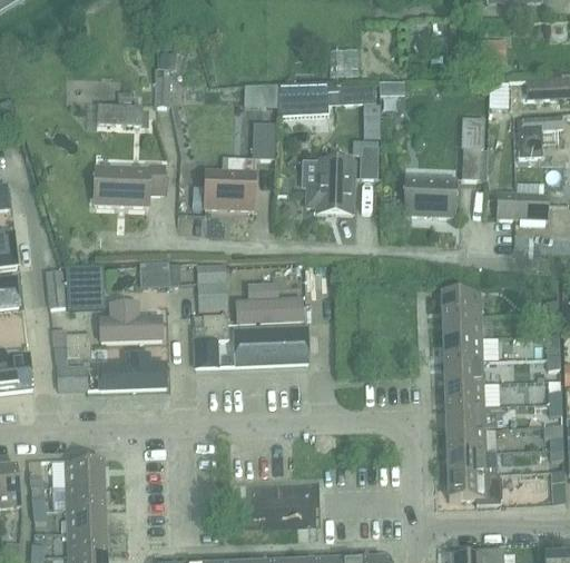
[(155,105),(168,106),(169,76),(156,76),(155,105)]
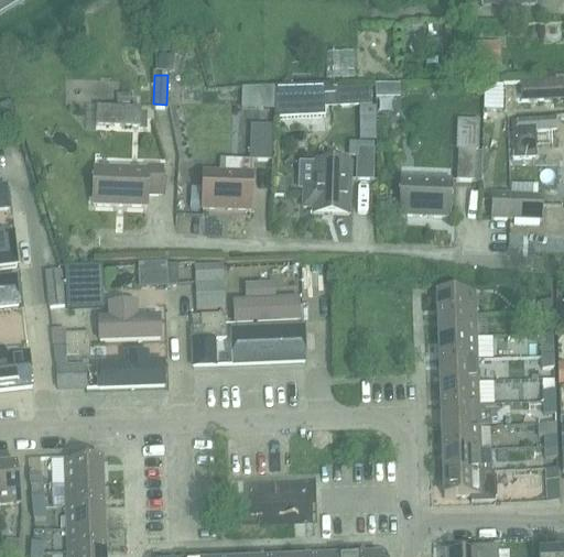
[(563,96),(563,76),(520,78),(521,98),(563,96)]
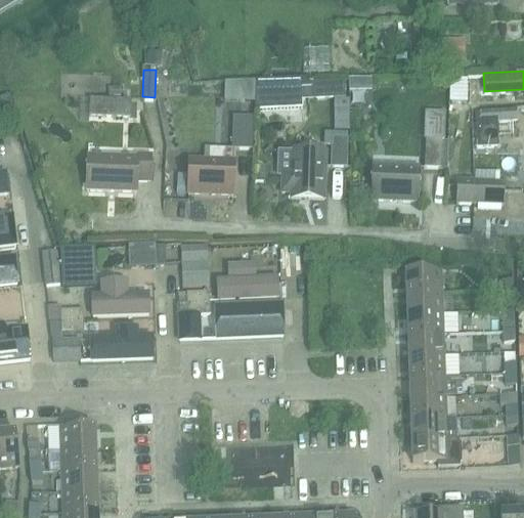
[(449,91),(449,72),(438,73),(439,91),(439,109),(449,109),(449,91)]
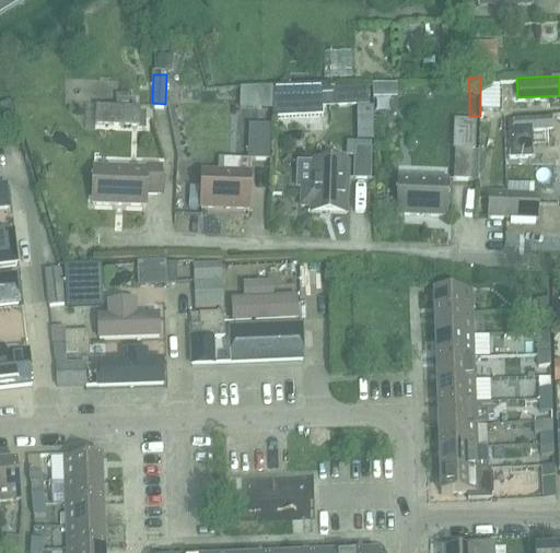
[(502,78),(480,77),(480,97),(502,97),(502,78)]
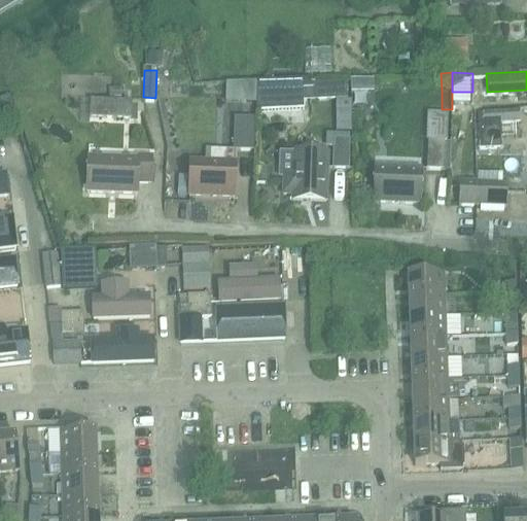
[(352,87),(374,87),(374,74),(352,74),(352,87)]
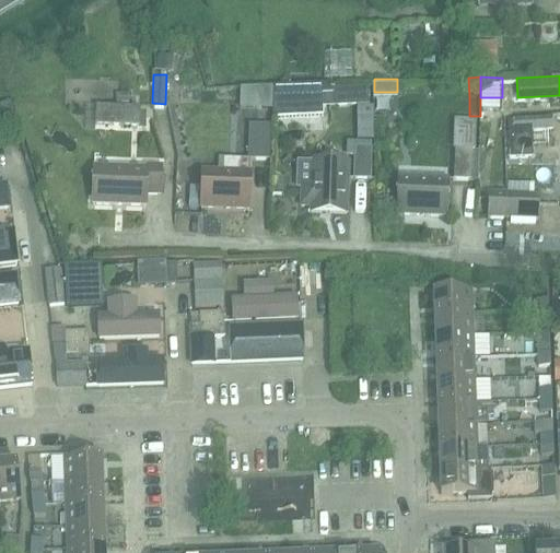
[(324,114),(324,102),(369,99),(369,83),(334,84),(334,82),(275,83),(275,115),(324,114)]
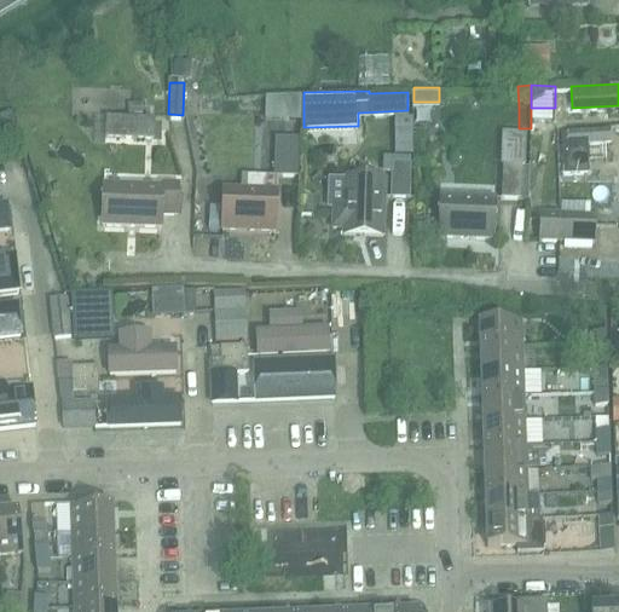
[(105,131),(154,133),(155,114),(106,111),(105,131)]
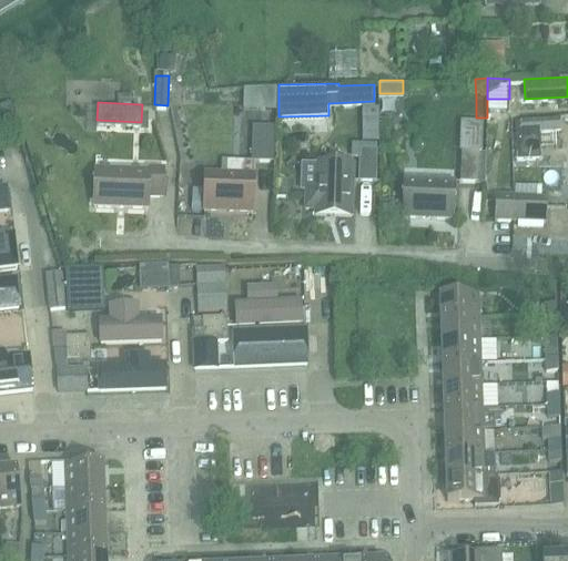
[(521,114),(521,116),(521,129),(560,126),(559,113),(521,114)]
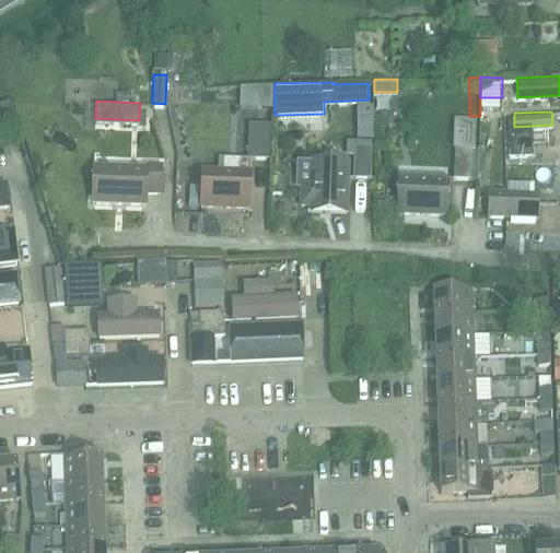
[(248,154),(268,155),(270,120),(251,119),(248,154)]
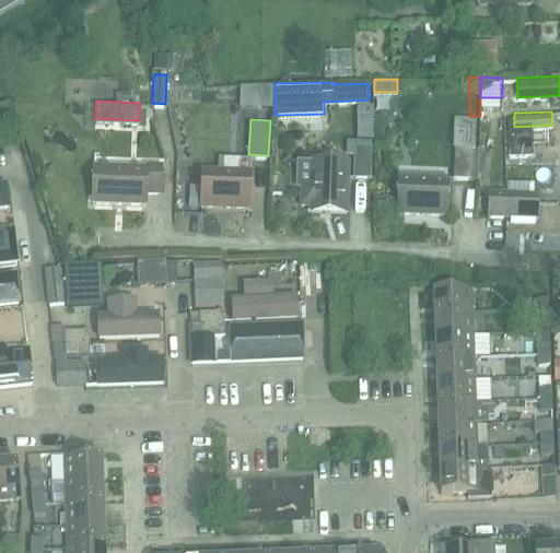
[(354,174),(370,174),(371,143),(356,143),(354,174)]
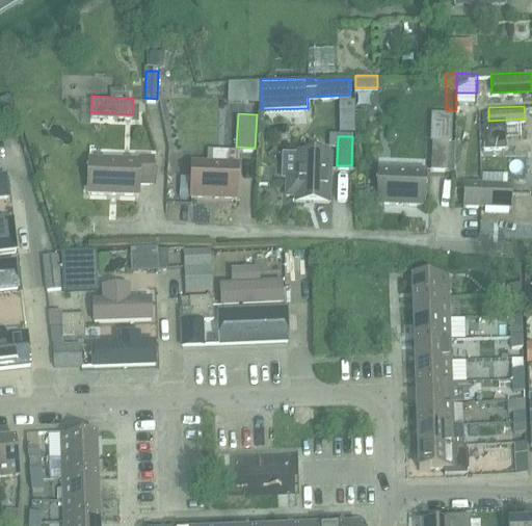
[(430,166),(447,167),(449,138),(432,137),(430,166)]
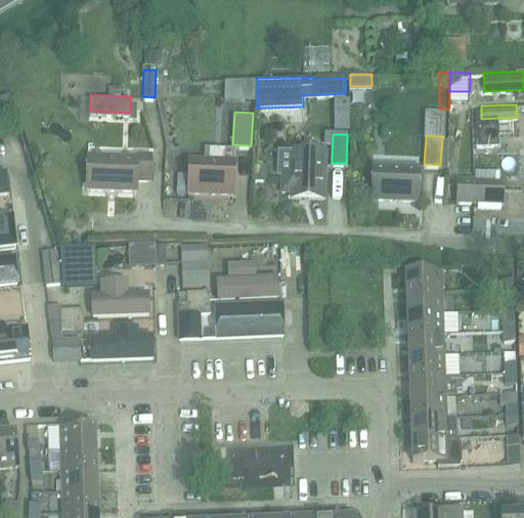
[(279,148),(278,150),(278,171),(281,171),(281,189),(291,189),(291,193),(324,196),(325,148),(293,146),(292,148),(279,148)]
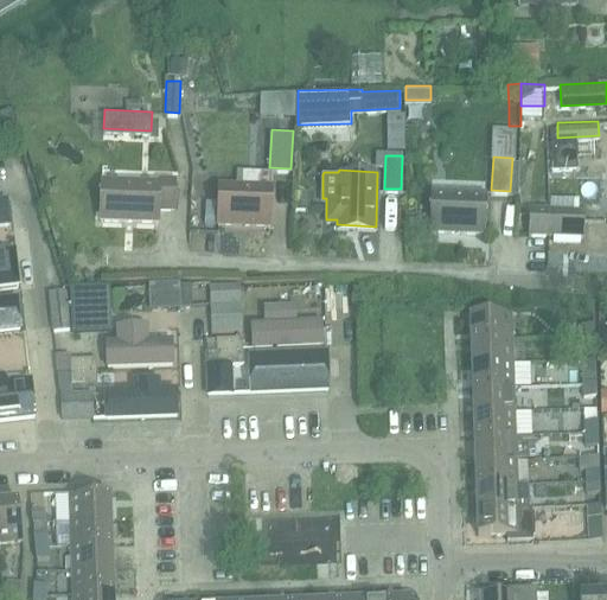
[(176,176),(158,174),(158,178),(101,176),(100,216),(158,218),(159,205),(174,206),(176,176)]
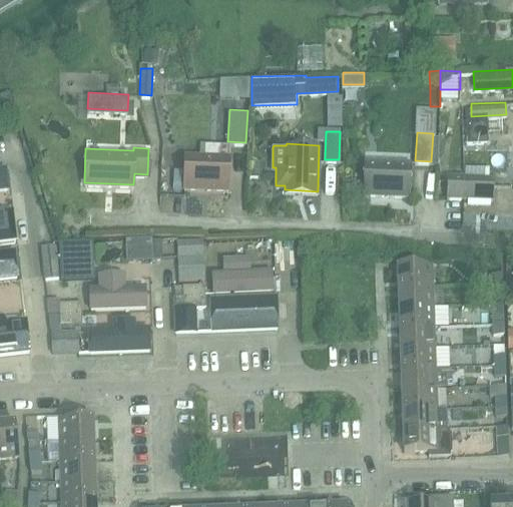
[(211,187),(228,187),(229,154),(185,152),(184,186),(199,186),(199,185),(211,185),(211,187)]
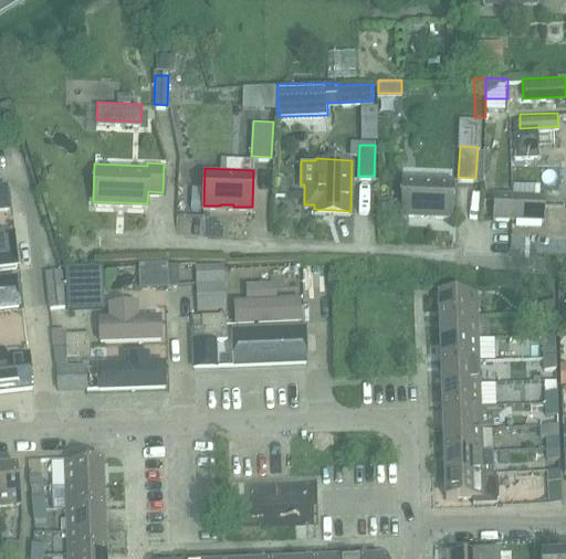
[(402,175),(400,212),(452,214),(453,177),(402,175)]
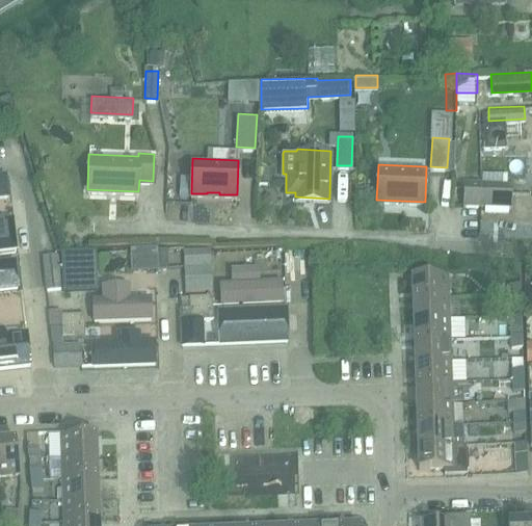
[(9,175),(0,176),(0,199),(11,199),(9,175)]
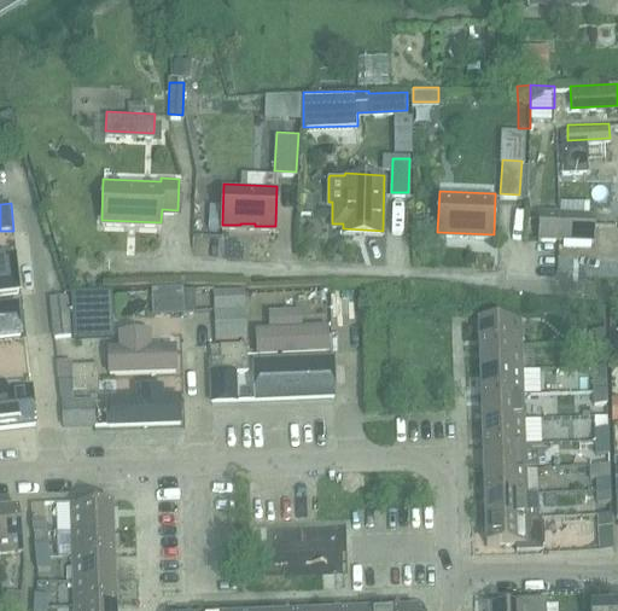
[(538,236),(558,236),(557,209),(540,208),(538,236)]
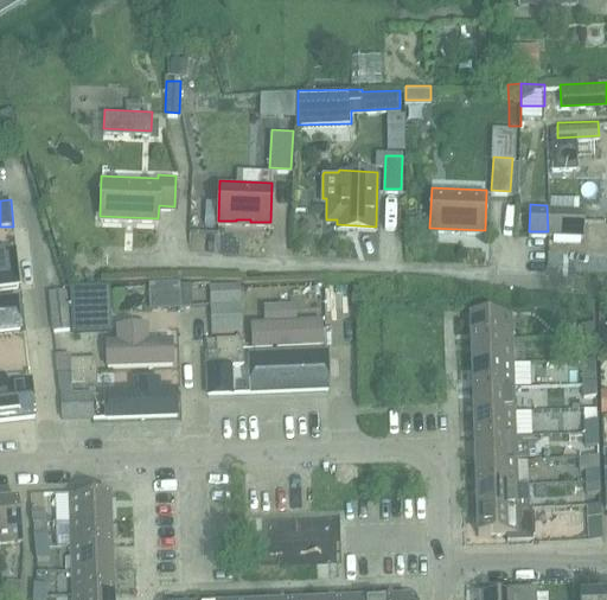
[(583,208),(547,205),(548,231),(582,234),(583,208)]
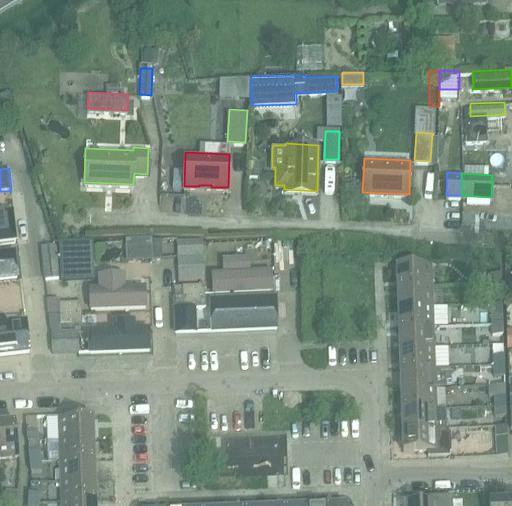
[(13,209),(0,210),(0,240),(17,238),(13,209)]
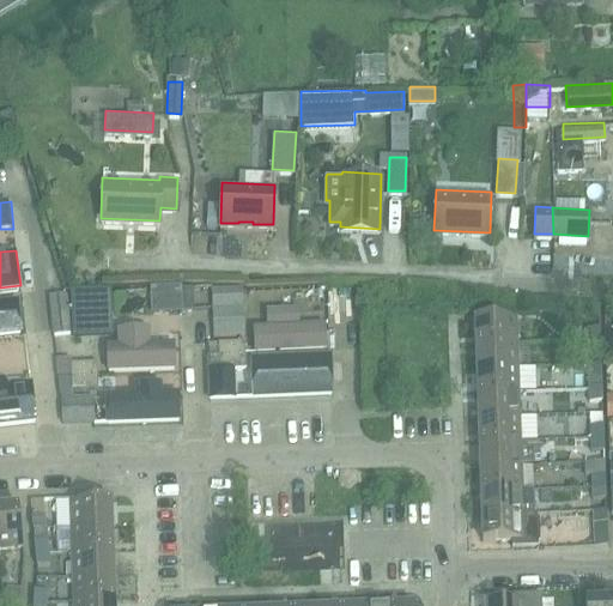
[(357,296),(370,296),(370,274),(357,274),(357,296)]
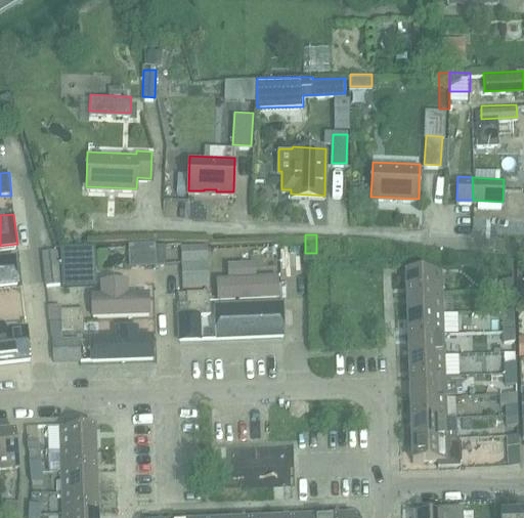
[(182,243),(184,284),(209,283),(207,242),(182,243)]
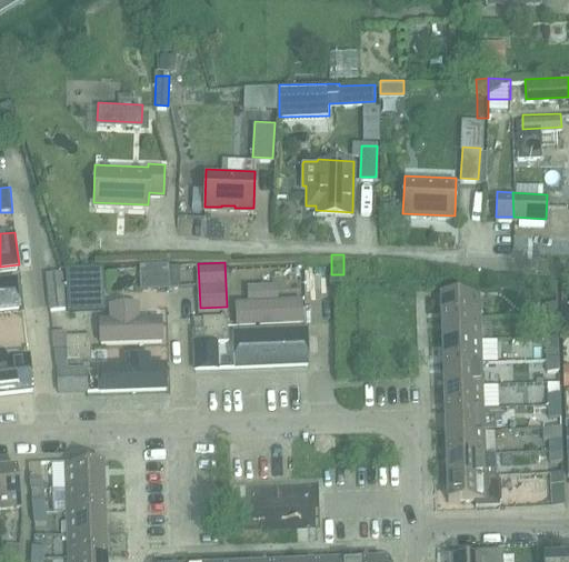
[(46,270),(50,305),(66,303),(61,269),(46,270)]
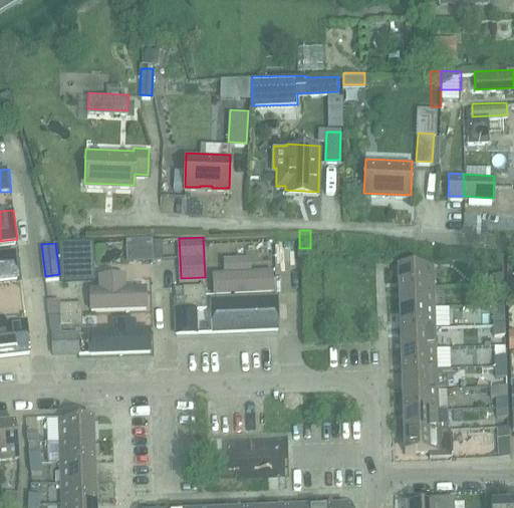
[(75,247),(59,247),(61,276),(92,275),(90,246),(75,247)]
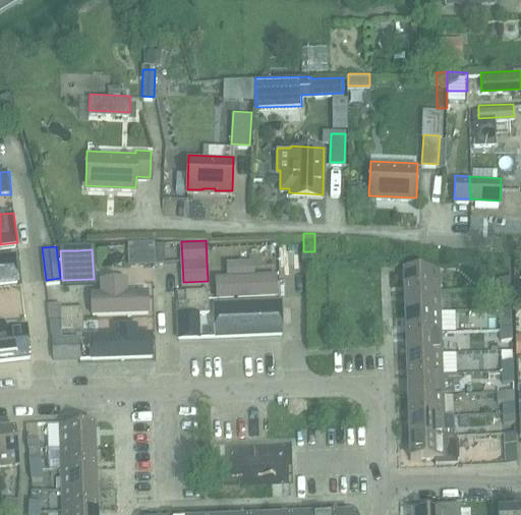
[(18,254),(0,255),(0,282),(21,280),(18,254)]
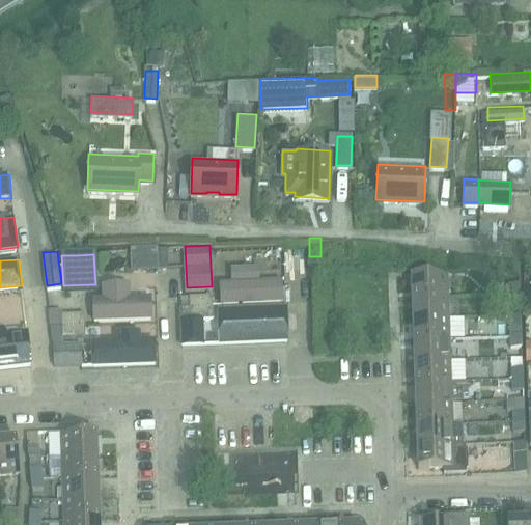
[(233,283),(218,283),(218,302),(285,301),(285,280),(260,280),(260,268),(232,269),(233,283)]
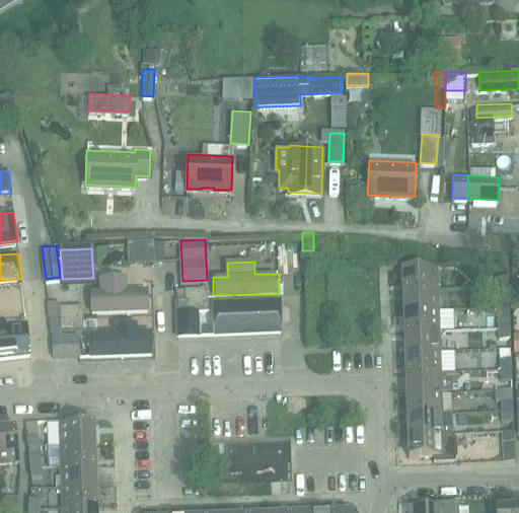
[(401,266),(402,287),(438,286),(437,265),(401,266)]
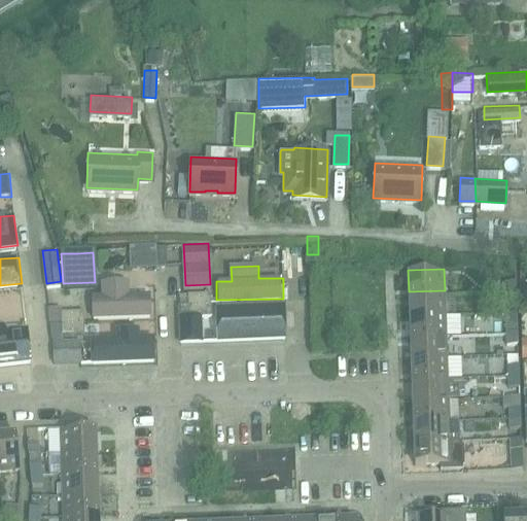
[(504,278),(504,288),(516,288),(515,277),(504,278)]
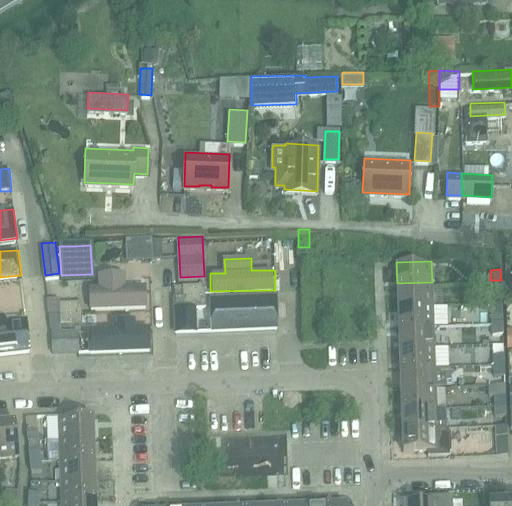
[(96,289),(87,289),(87,309),(151,307),(150,273),(96,274),(96,289)]
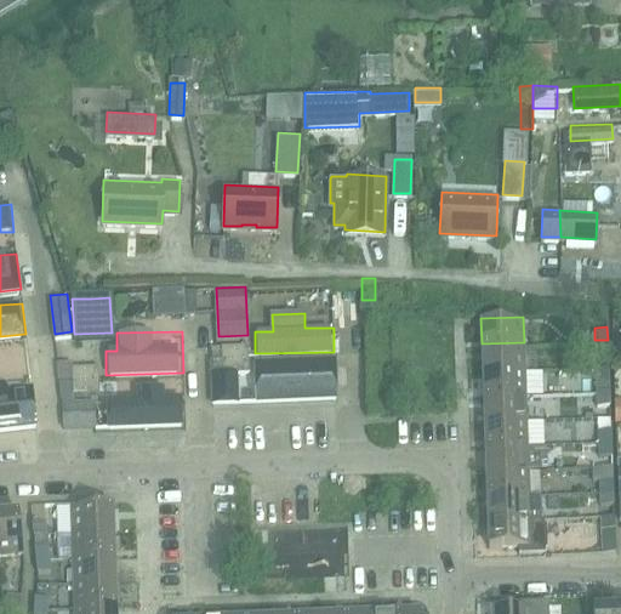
[(608,340),(594,340),(596,352),(608,352),(608,340)]
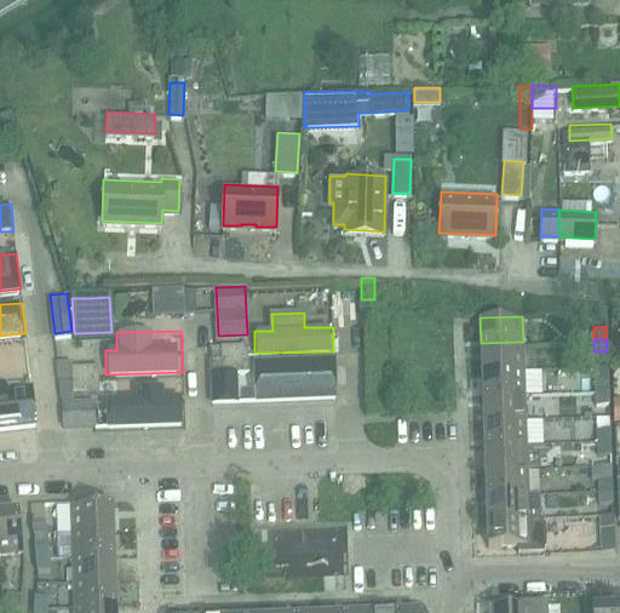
[(211,343),(212,355),(248,354),(247,341),(220,342),(211,343)]
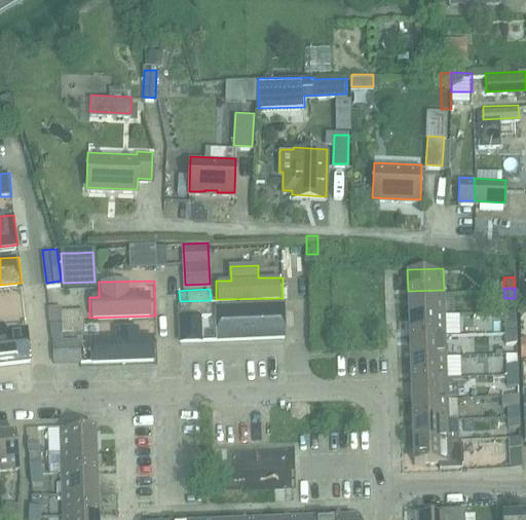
[(8,290),(0,290),(0,301),(9,301),(8,290)]
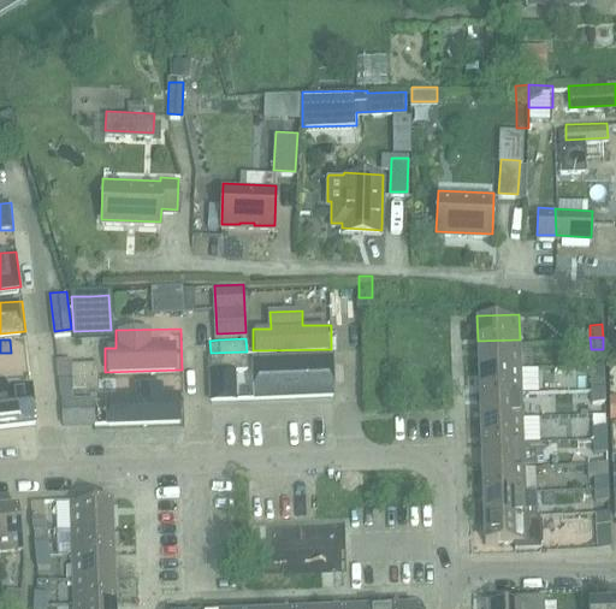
[(478,341),(479,366),(520,364),(520,340),(478,341)]
